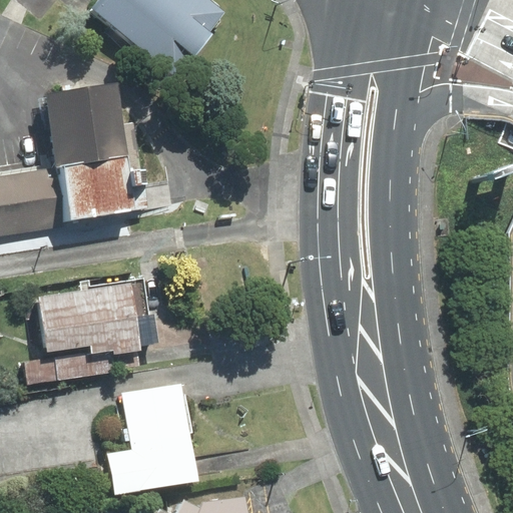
[(94,0),(83,16),(168,79),(215,17),(191,0),(94,0)]
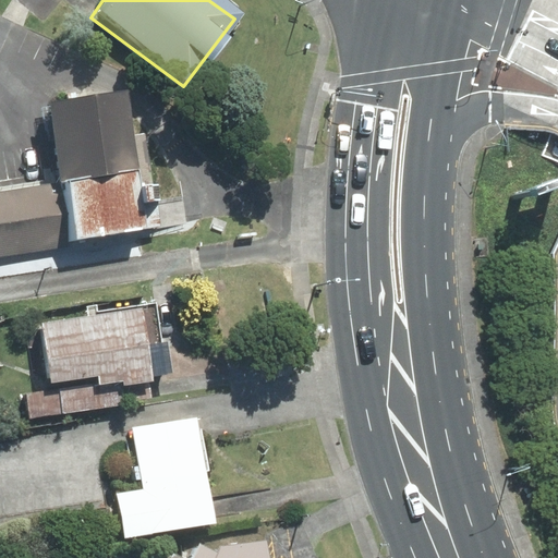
[(126,192),(111,99),(27,112),(40,189),(0,195),(0,265),(130,243),(125,218),(154,213),(149,189),(126,192)]
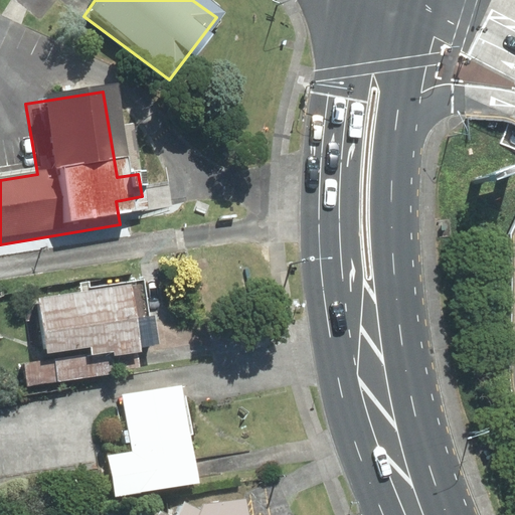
[(125,325),(121,294),(13,310),(25,394),(134,378),(134,357),(149,354),(149,325),(125,325)]
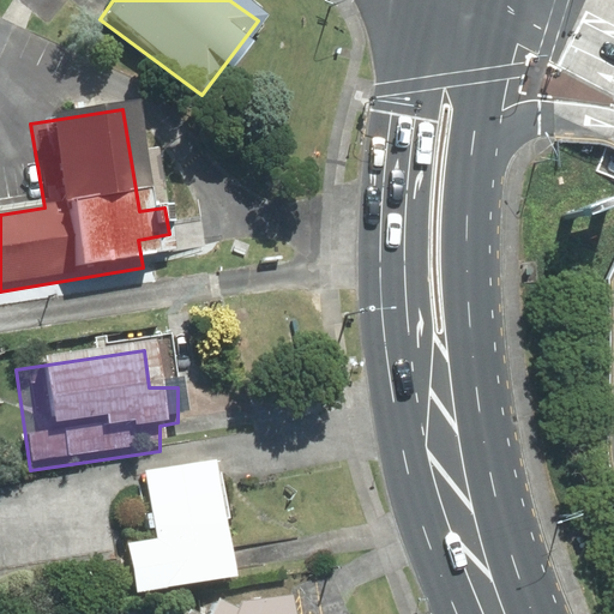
[(241,575),(220,461),(148,473),(158,539),(131,542),(140,591),(241,575)]
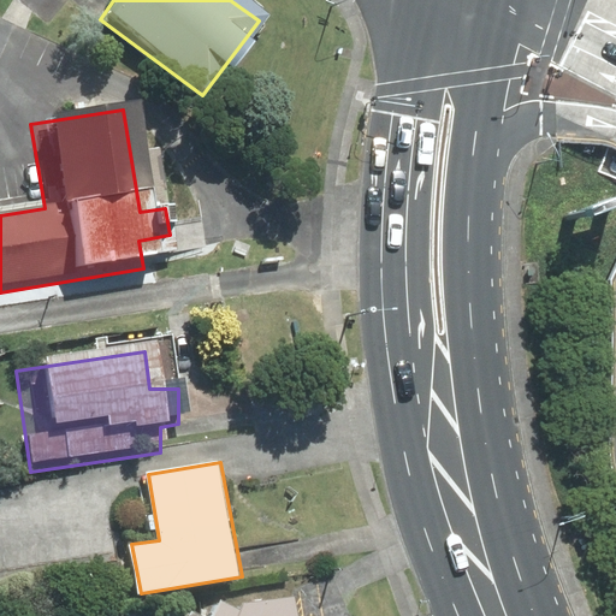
[(286,615),(285,604),(197,615),(286,615)]
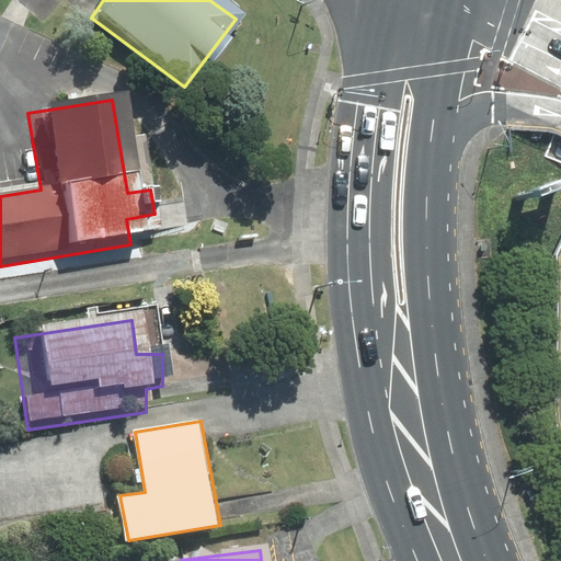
All buildings are outlined.
